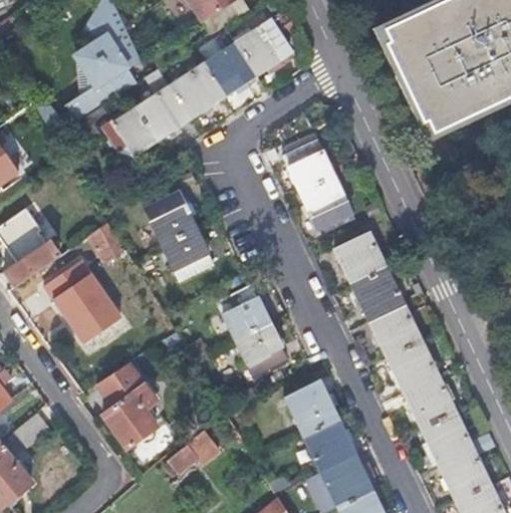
[(65,102),(80,117),(137,81),(126,65),(141,56),(112,0),(103,0),(85,32),(94,42),(76,54),(87,70),(79,93),(65,102)]
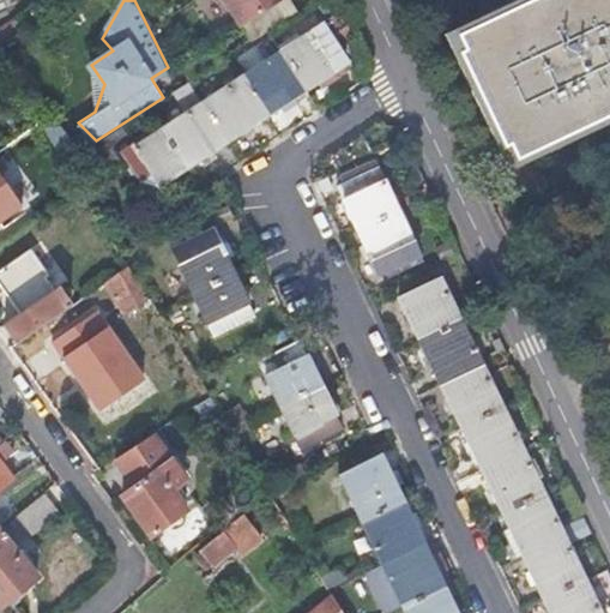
[(224,0),(242,26),(247,23),(282,0),(224,0)]
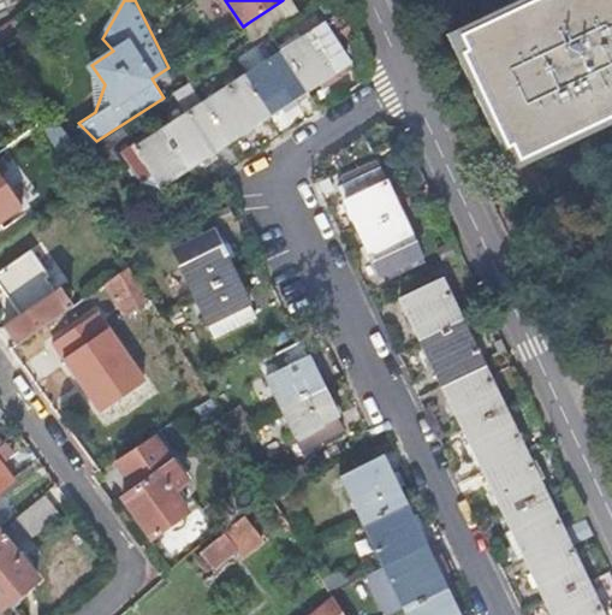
[(511,173),(611,126),(611,0),(533,0),(449,39),(511,173)]
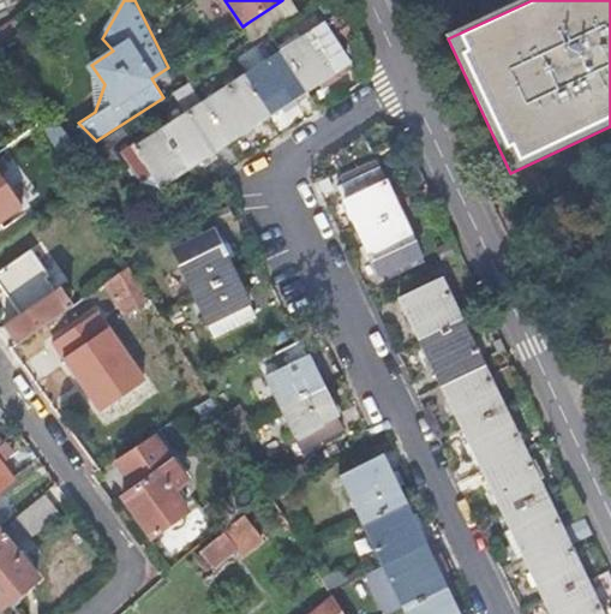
[(190,81),(174,91),(189,113),(124,155),(149,192),(348,64),(331,37),(351,24),(343,12),(283,52),(274,37),(251,52),(261,66),(203,103),(190,81)]
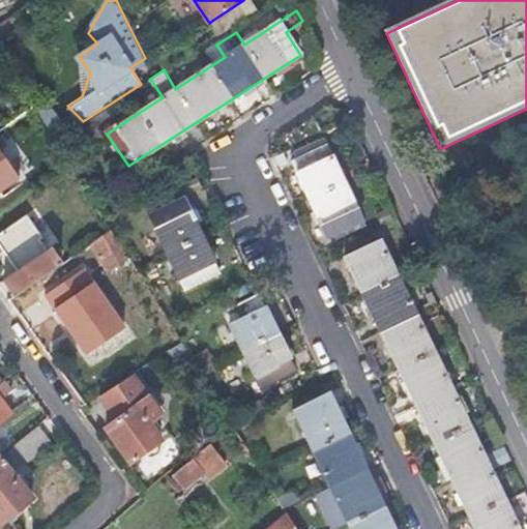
[(202,59),(197,51),(185,58),(191,66),(202,59)]
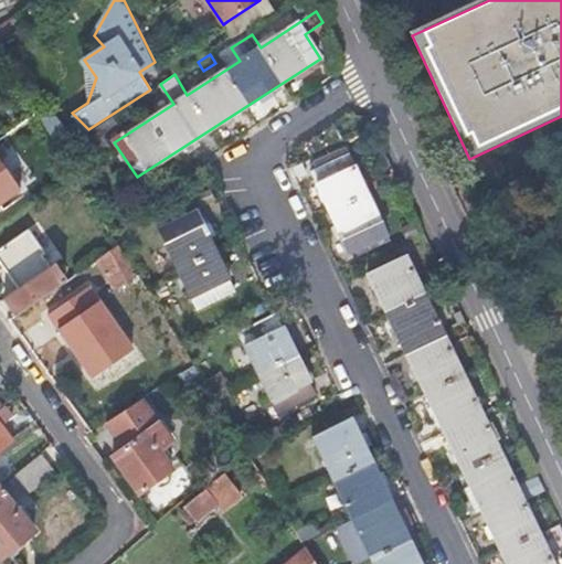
[(87,103),(96,77),(84,60),(72,113),(87,103)]
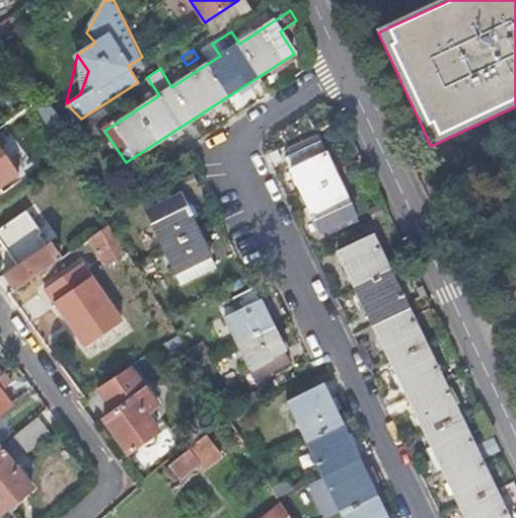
[(144,61),(142,57),(128,66),(144,61)]
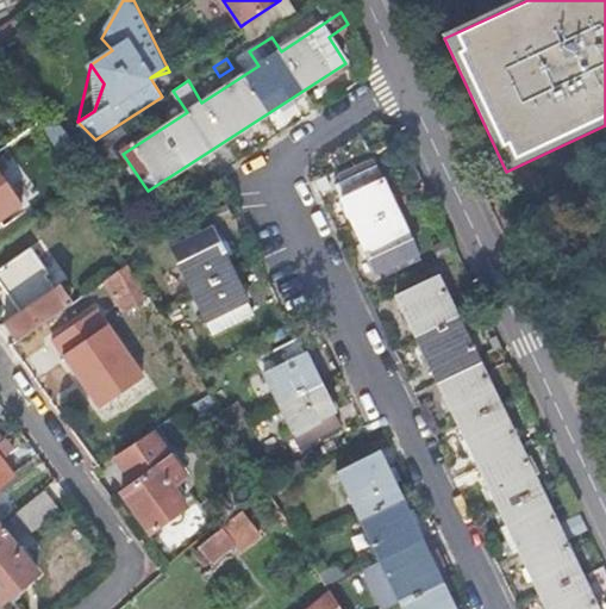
[(378,162),(337,181),(379,268),(420,249),(378,162)]
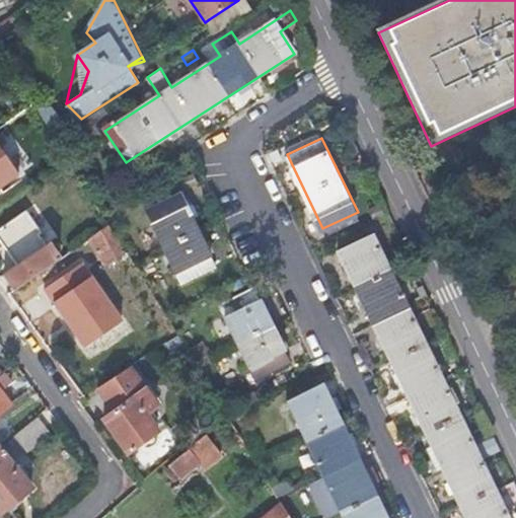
[(180,191),(146,208),(181,282),(216,265),(180,191)]
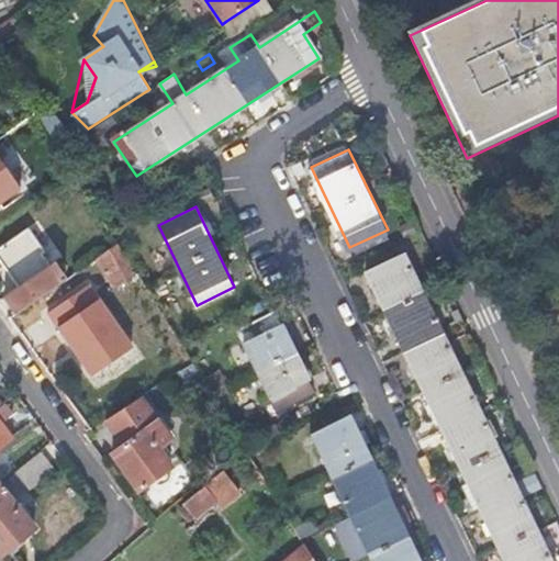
[(2,298),(14,314),(64,280),(52,262),(46,267),(36,254),(40,251),(23,228),(0,244),(0,267),(6,276),(12,271),(17,278),(10,282),(14,289),(2,298)]
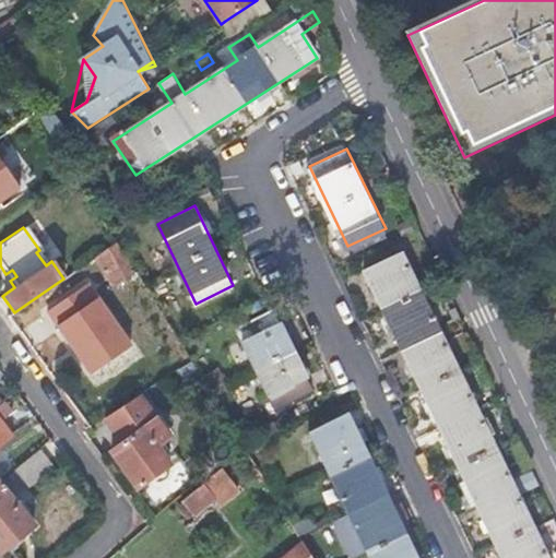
[(135,269),(118,239),(95,256),(114,283),(135,269)]
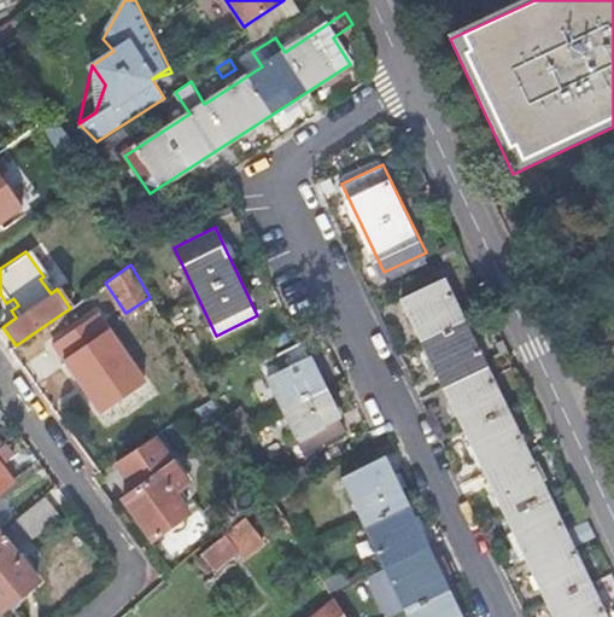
[(607,616),(446,278),(404,296),(555,616),(607,616)]
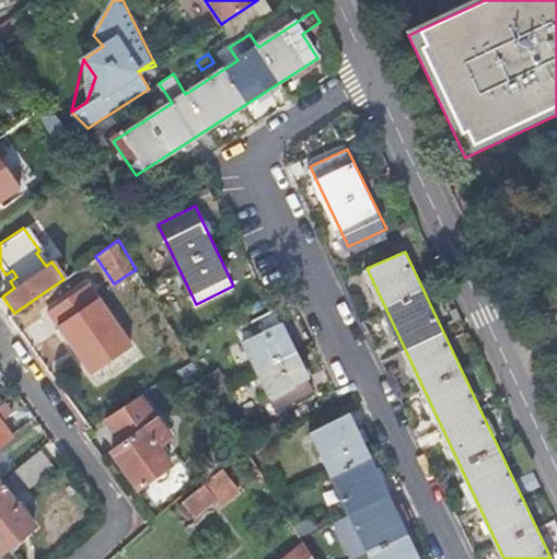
[(116,318),(152,294),(142,278),(105,303),(116,318)]
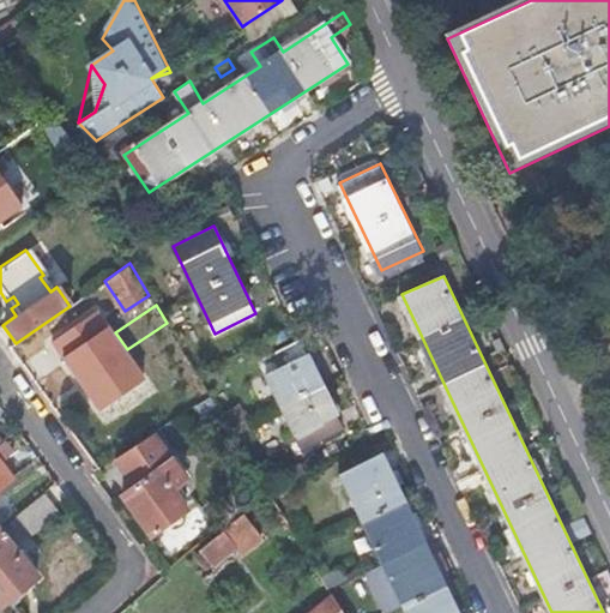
[(301,338),(263,356),(303,444),(344,425),(301,338)]
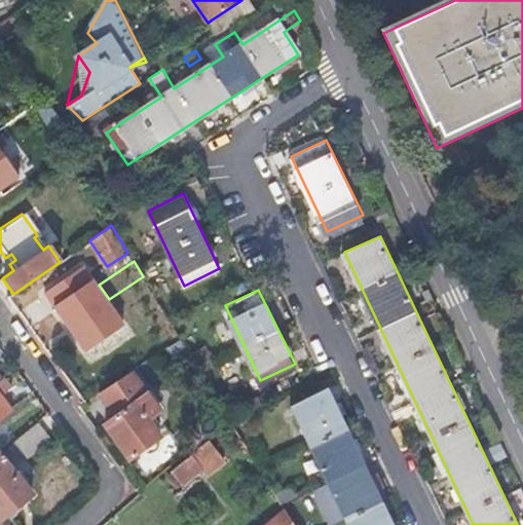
[(195,362),(179,334),(167,343),(183,369),(195,362)]
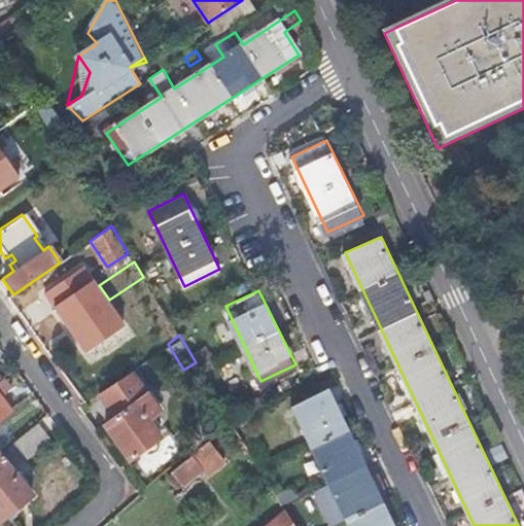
[(132,370),(100,392),(116,416),(105,424),(130,458),(161,436),(148,418),(137,402),(149,394),(148,393),(132,370)]
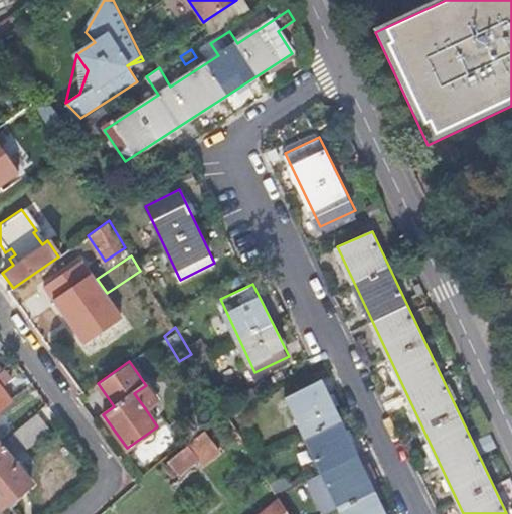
[(385,513),(322,379),(287,396),(343,513),(385,513)]
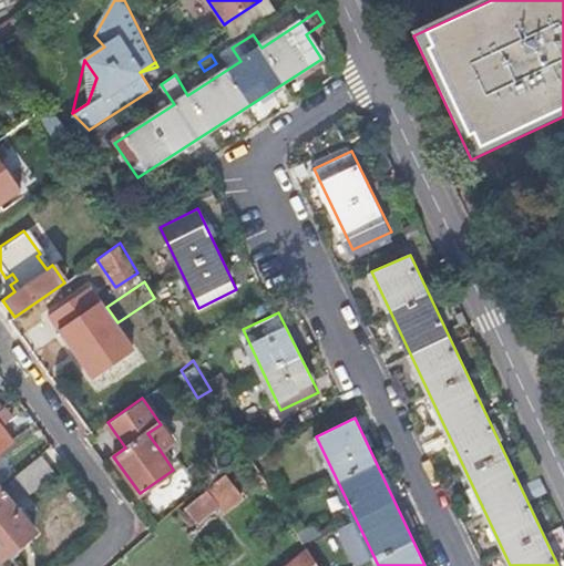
[(176,438),(164,420),(160,423),(161,424),(172,441),(176,438)]
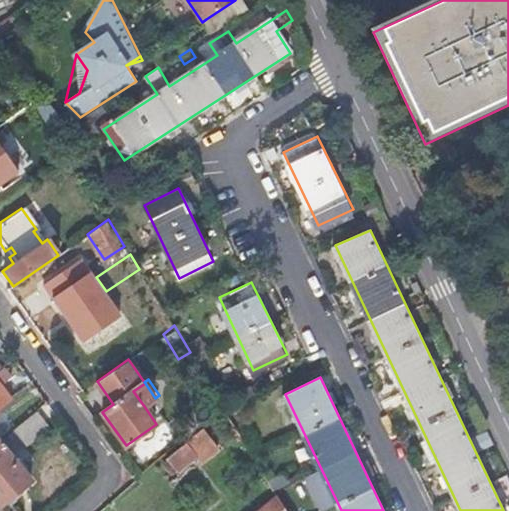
[(0,408),(13,398),(0,381),(0,408)]
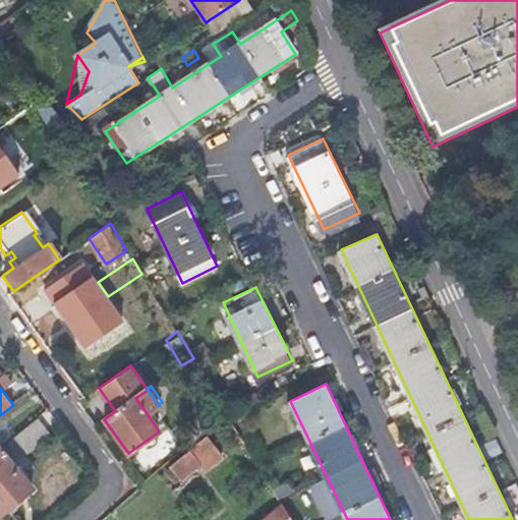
[(158,405),(148,390),(135,398),(147,413),(158,405)]
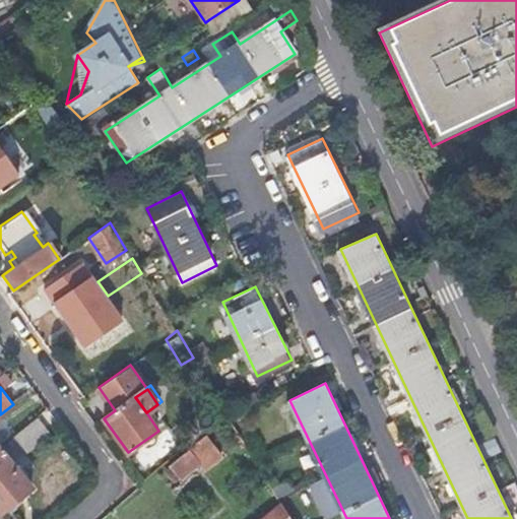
[(38,417),(12,437),(24,452),(50,432),(38,417)]
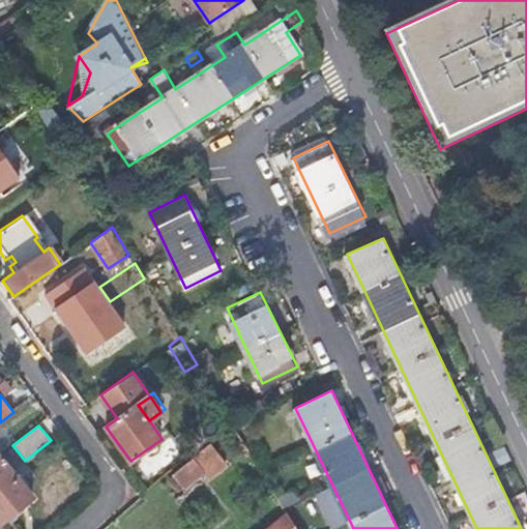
[(210,445),(176,474),(195,495),(228,466),(210,445)]
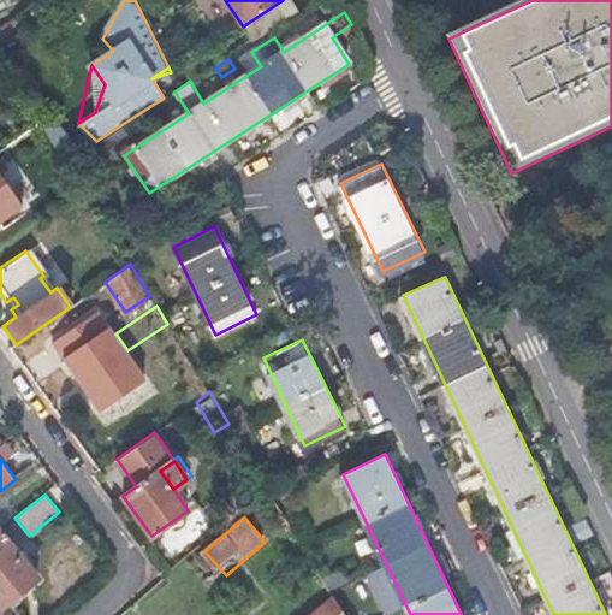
[(0,530),(0,603),(3,607),(40,578),(0,530)]
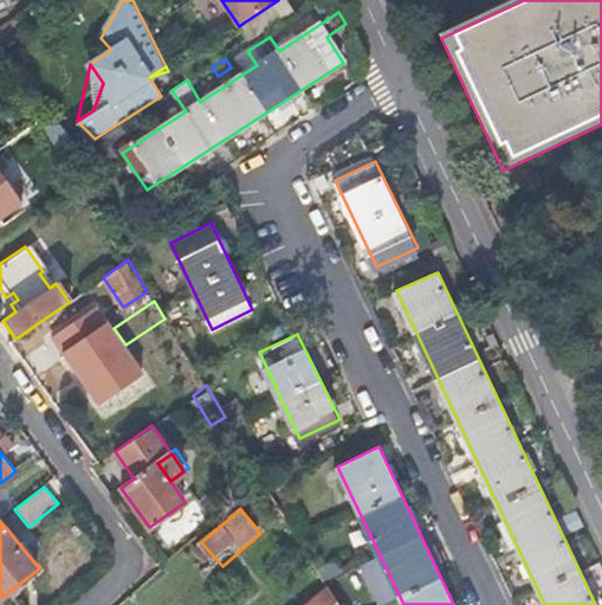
[(341,604),(331,589),(310,604),(341,604)]
